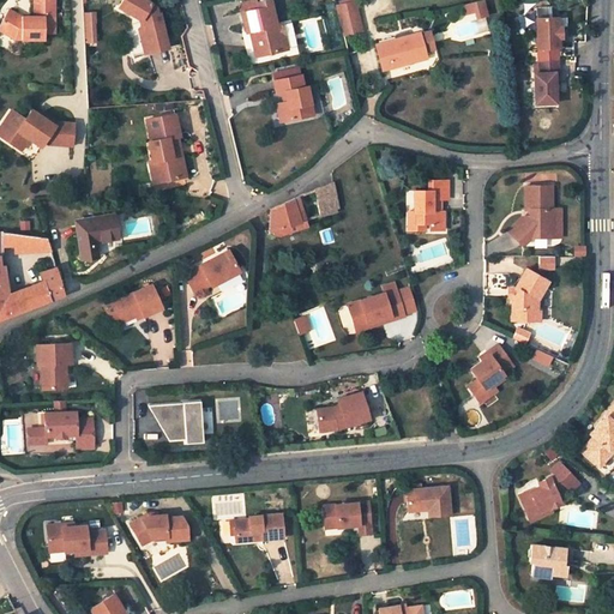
[(20,14),(8,7),(0,20),(0,29),(14,38),(20,37),(20,38),(44,37),(43,31),(54,31),(53,0),(32,0),(34,14),(20,14)]
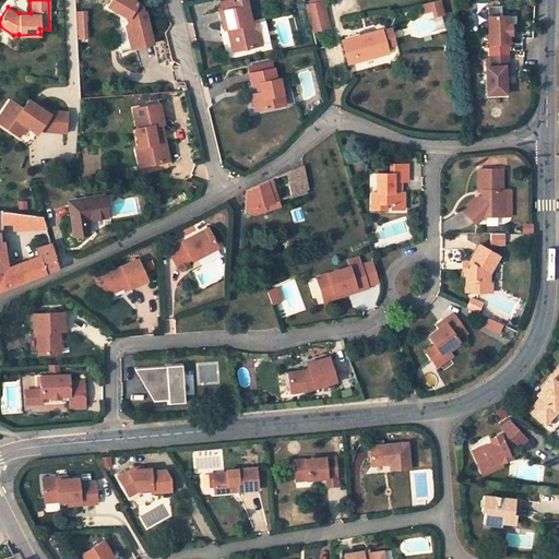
[(127,16),(129,24),(130,24),(135,45),(152,40),(143,10),(142,11),(140,3),(133,0),(109,0),(107,4),(127,16)]
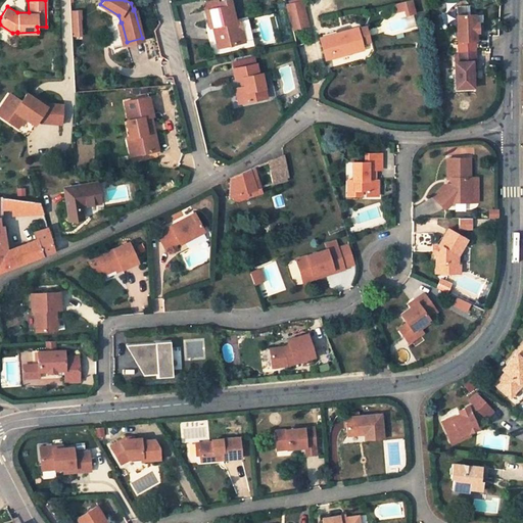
[(218,0),(203,4),(204,9),(219,6),(218,0)]
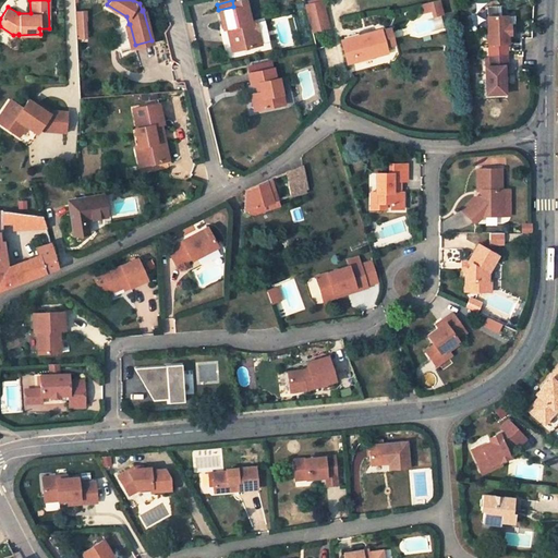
[(233,7),(218,10),(222,27),(226,27),(228,26),(229,34),(228,37),(229,45),(242,41),(243,47),(259,43),(254,20),(250,21),(244,0),(233,0),(232,0),(233,7)]
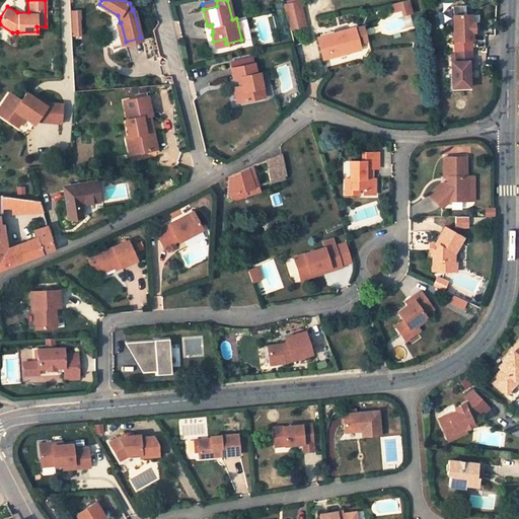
[(284,5),(290,31),(303,27),(301,19),(303,18),(299,1),(284,5)]
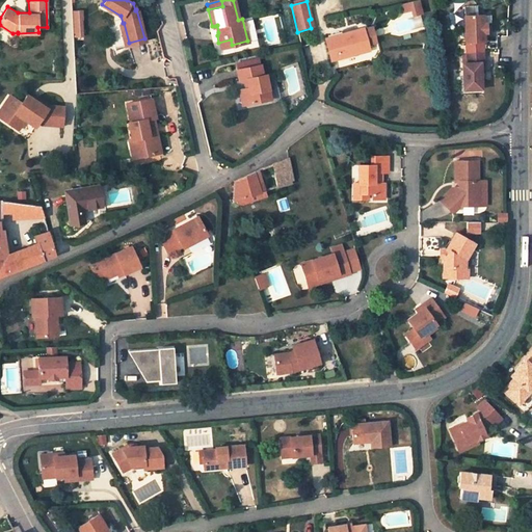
[(421,9),(419,1),(413,3),(415,10),(416,17),(421,15),(420,9),(421,9)]
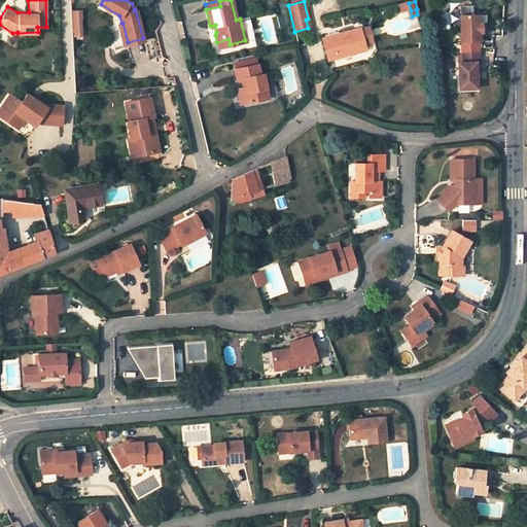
[(409,3),(398,5),(400,13),(411,10),(409,3)]
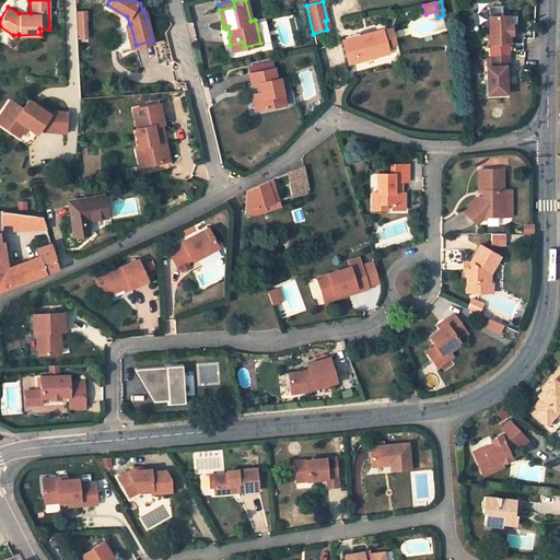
[(510,27),(510,16),(491,16),(491,45),(492,45),(492,56),(510,56),(509,45),(511,45),(511,36),(513,35),(513,26),(510,27)]
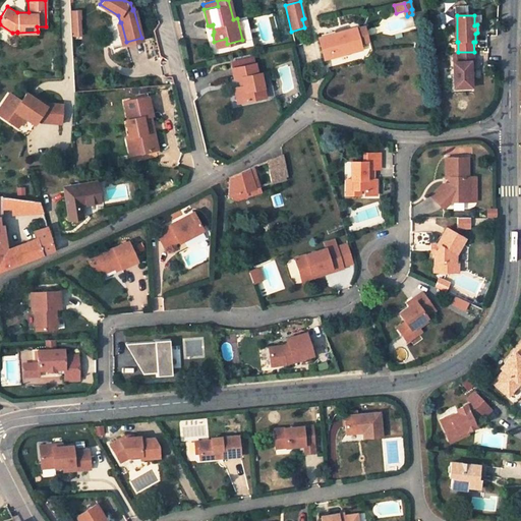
[(121,22),(116,23),(121,44),(126,42),(121,22)]
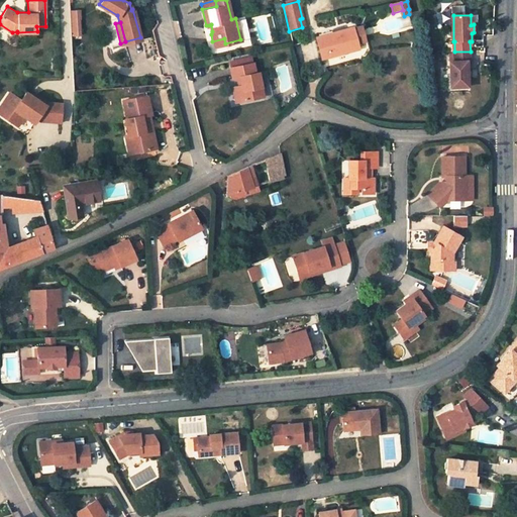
[(343,30),(341,23),(331,25),(333,33),(343,30)]
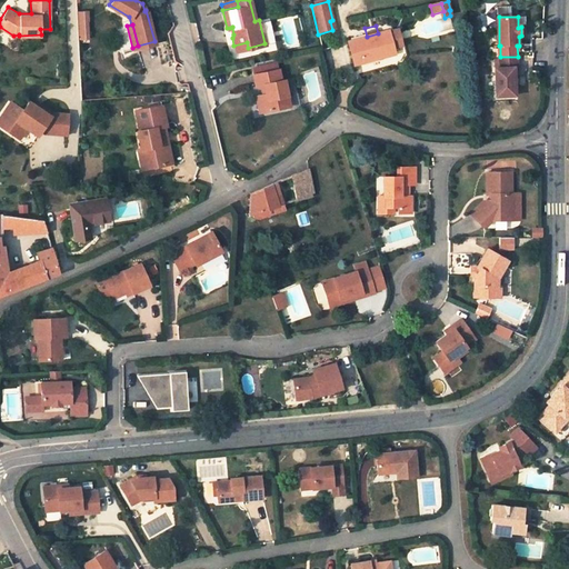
[(367,37),(349,42),(355,65),(395,53),(389,31),(378,33),(367,37)]
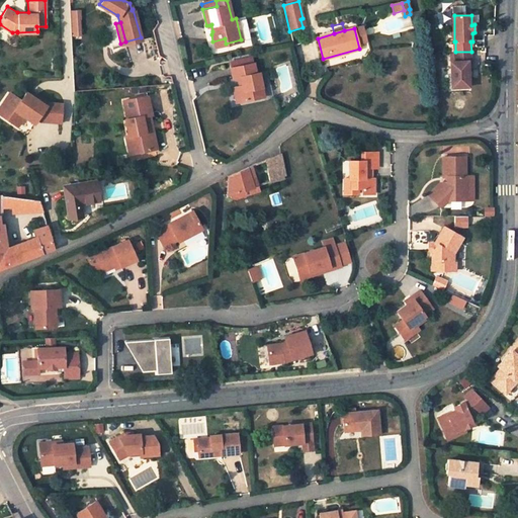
[(468,71),(468,62),(471,62),(471,55),(471,52),(455,52),(455,61),(451,62),(451,87),(468,87),(468,71)]
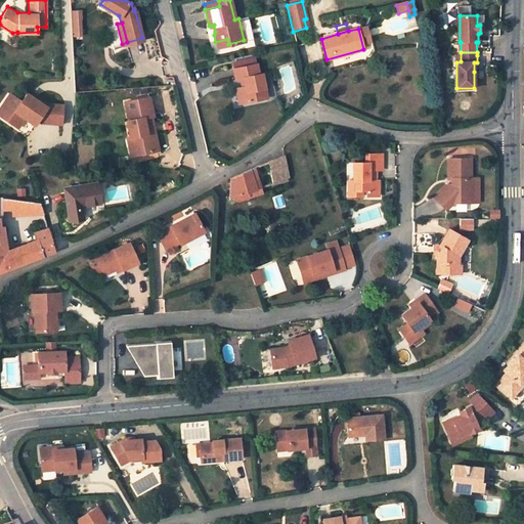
[(256,63),(232,69),(234,80),(239,79),(243,78),(244,86),(242,87),(238,87),(242,102),(266,97),(262,80),(259,81),(258,75),(256,63)]
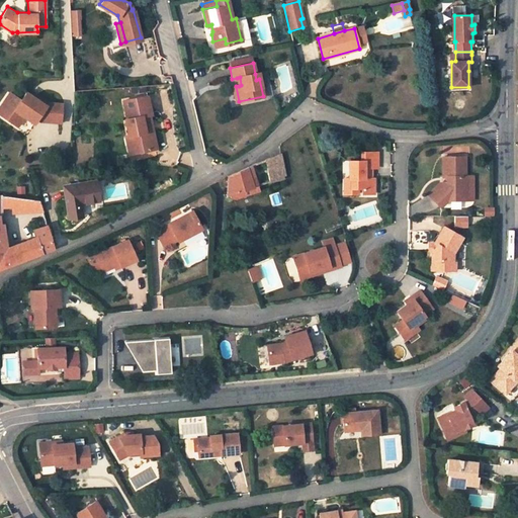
[(60,120),(61,104),(58,101),(48,101),(36,94),(34,97),(29,93),(25,91),(20,99),(9,91),(0,104),(0,113),(12,122),(19,113),(23,115),(33,122),(36,117),(39,120),(60,120)]
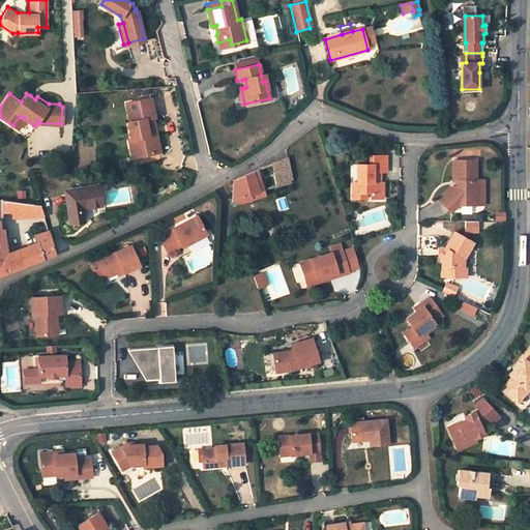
[(150,97),(125,102),(128,121),(127,122),(130,139),(136,138),(140,155),(159,151),(156,133),(153,134),(151,122),(153,122),(152,117),(154,116),(150,97)]
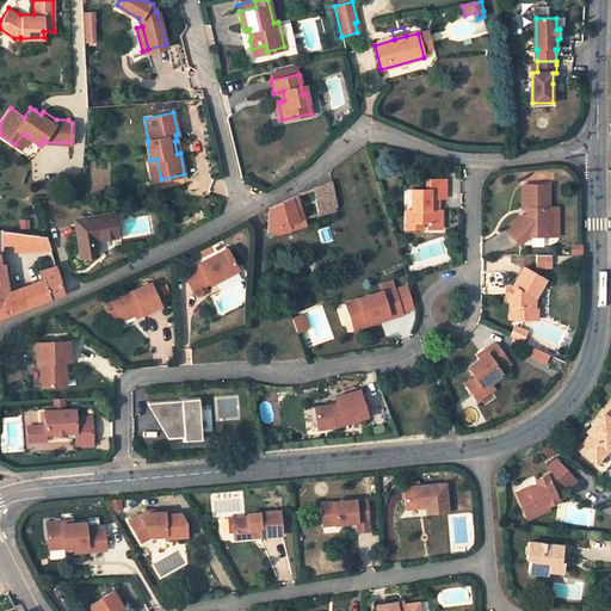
[(28,136),(23,134),(14,144),(19,148),(28,136)]
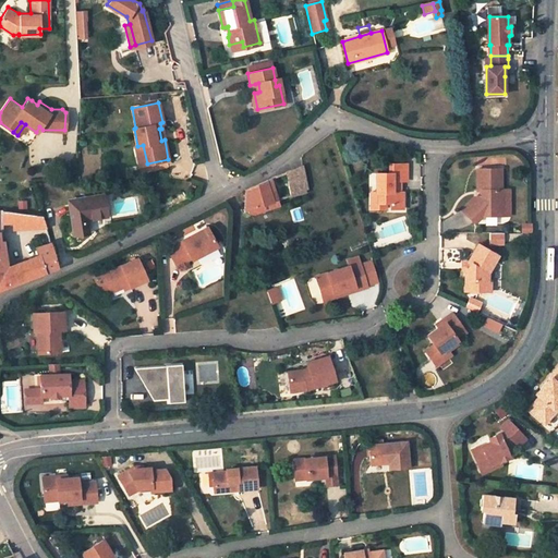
[(27,143),(33,132),(26,128),(21,138),(27,143)]
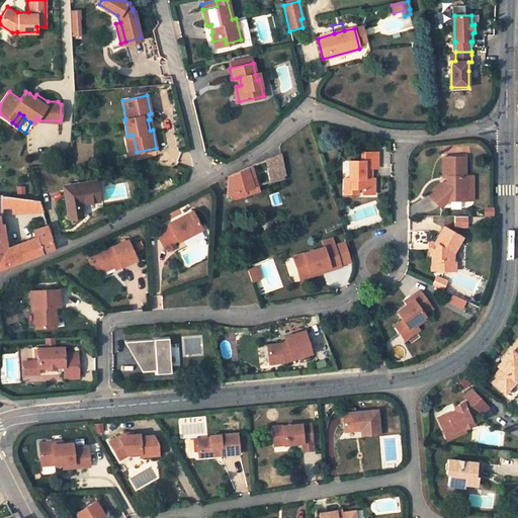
[(133,135),(124,137),(128,154),(137,152),(133,135)]
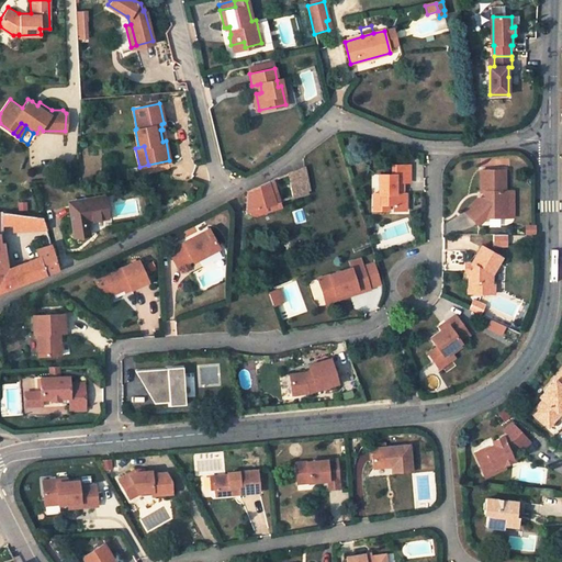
[(374,175),(374,193),(374,194),(377,194),(377,204),(383,204),(389,204),(389,210),(402,210),(401,192),(398,192),(398,182),(401,182),(405,182),(405,165),(394,165),(388,165),(388,175),(374,175)]
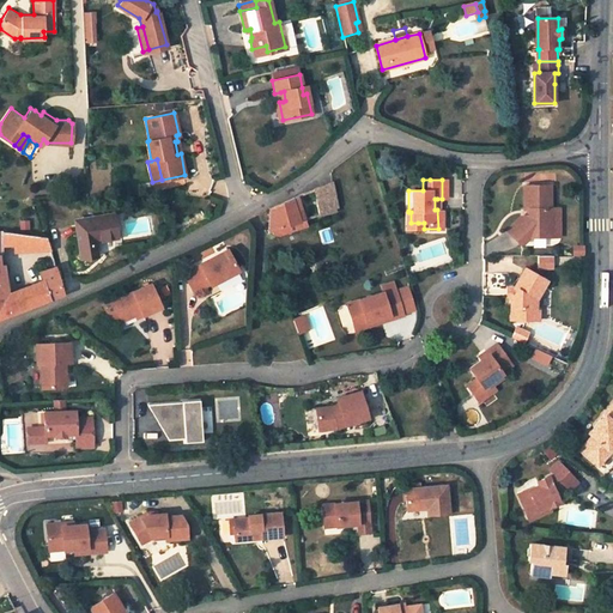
[(332,182),(314,189),(319,216),(339,208),(332,182)]
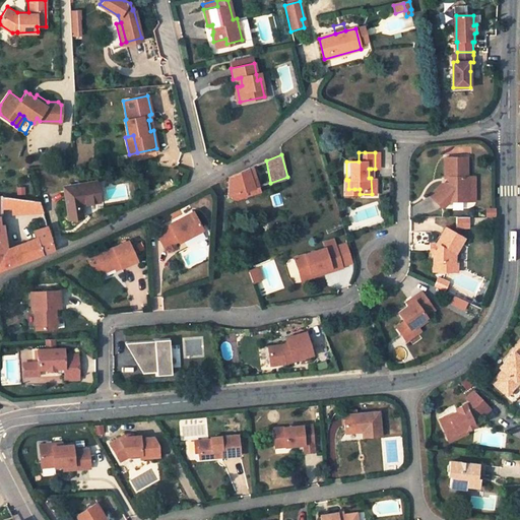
[(440,154),(440,175),(445,175),(445,180),(437,180),(426,193),(438,204),(440,204),(446,198),(458,198),(463,198),(463,175),(462,154),(444,154),(440,154)]
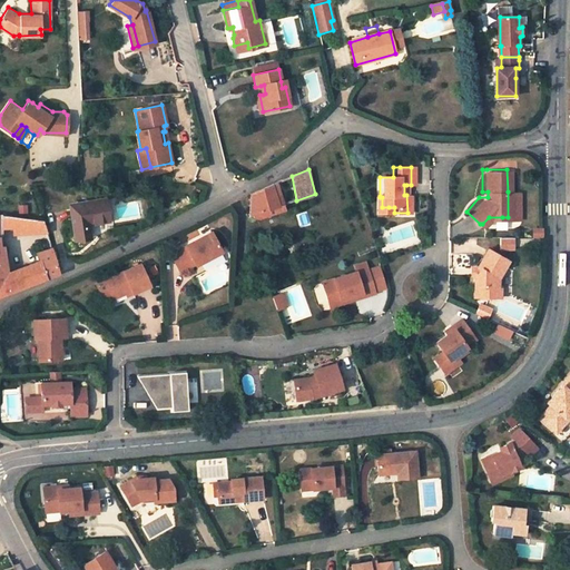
[(278,206),(276,196),(272,185),(251,194),(249,216),(253,215),(278,206)]
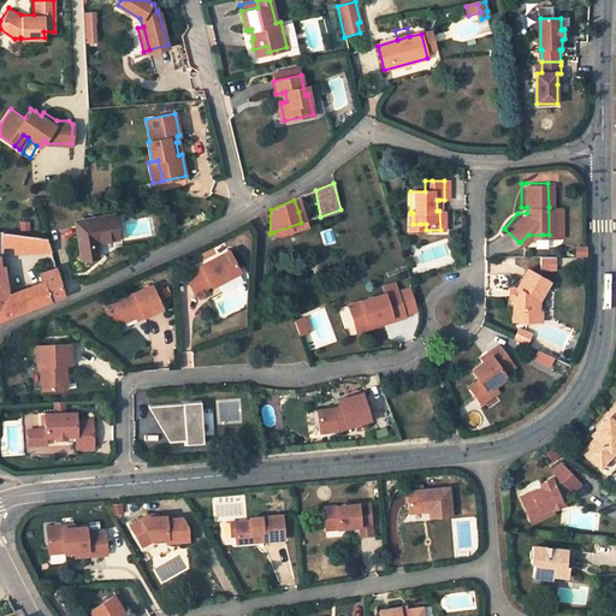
[(404,212),(404,230),(420,230),(420,224),(413,224),(413,213),(410,213),(410,212),(404,212)]
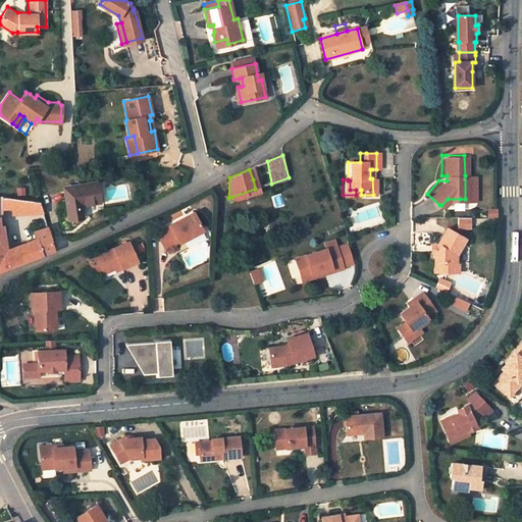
[(99,201),(96,181),(64,188),(68,209),(82,207),(81,205),(99,201)]
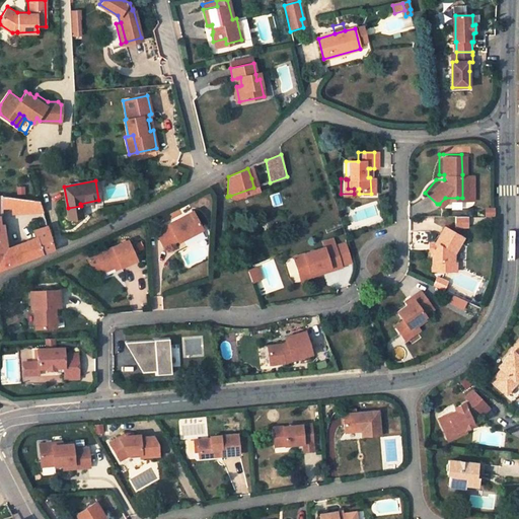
[(230,196),(231,199),(236,199),(261,191),(258,186),(253,188),(230,196)]
